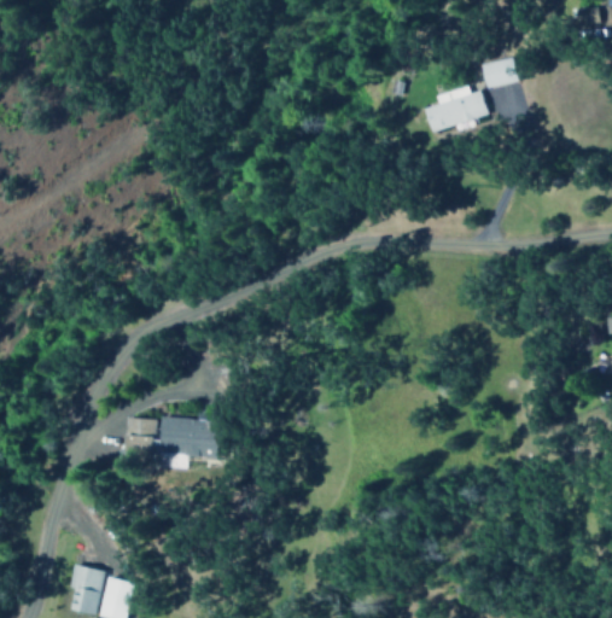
[(488,88),(519,81),(513,57),(482,65),(488,88)]
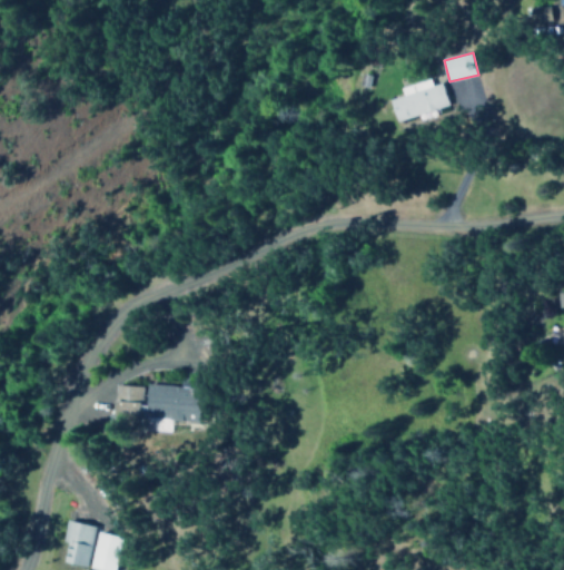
[(483,91),(478,76),(451,82),(454,98),(483,91)]
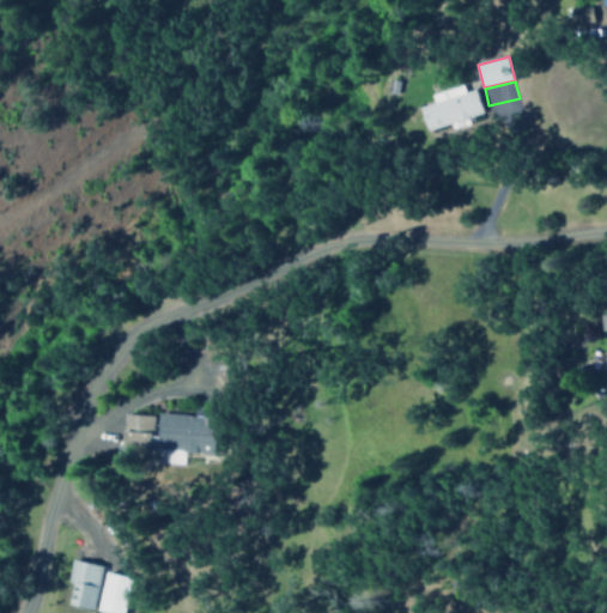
[(428,131),(485,114),(477,89),(467,92),(466,85),(433,95),(435,103),(420,107),(428,131)]
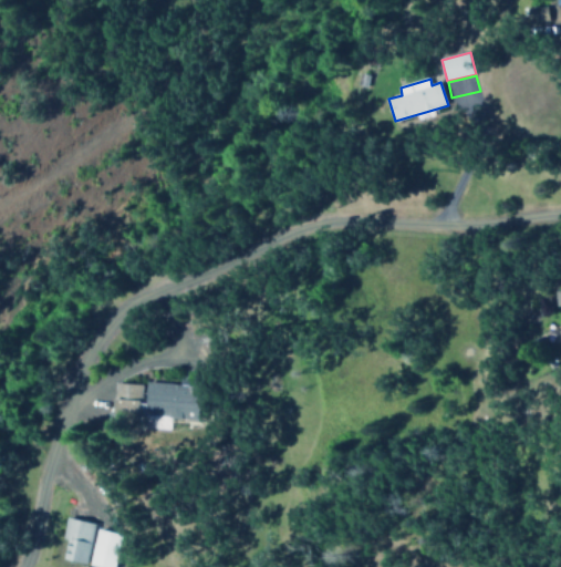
[(199,420),(200,383),(183,382),(183,384),(146,382),(146,384),(116,383),(115,422),(148,423),(149,418),(199,420)]
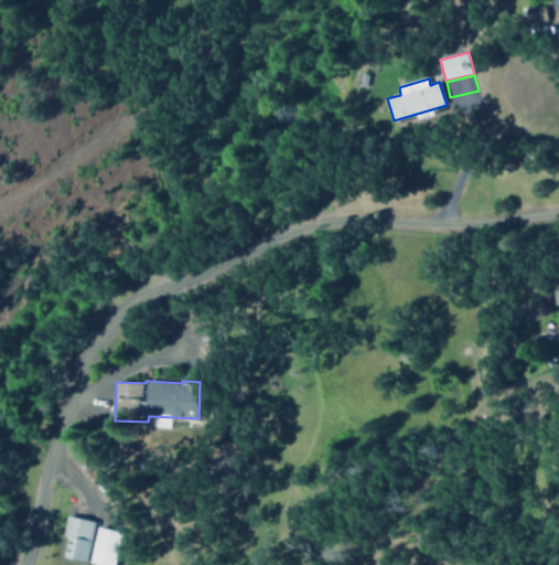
[(96,520),(70,515),(62,556),(88,561),(96,520)]
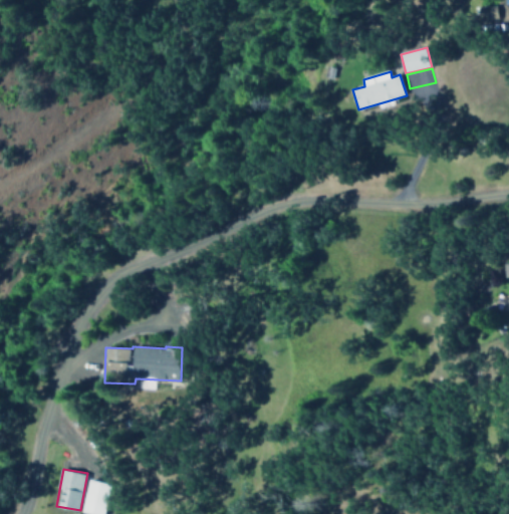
[(104,513),(112,484),(90,478),(82,510),(95,513),(104,513)]
